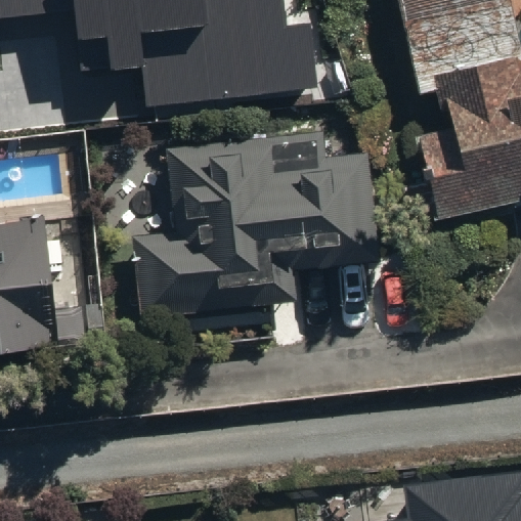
[(0,0),(0,14),(83,5),(89,64),(150,57),(156,97),(315,80),(309,27),(288,29),(284,0),(0,0)]
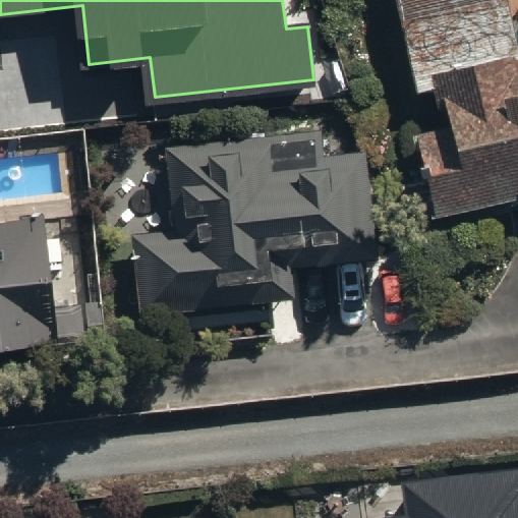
[(418,135),(437,219),(517,202),(517,51),(507,0),(396,0),(416,94),(434,90),(443,130),(418,135)]
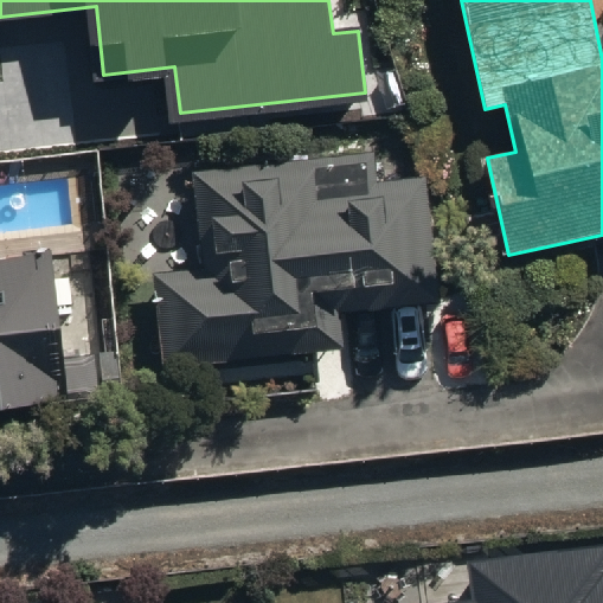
[(377,154),(194,174),(204,269),(153,275),(164,366),(346,347),(342,314),(438,305),(424,177),(380,181),(377,154)]
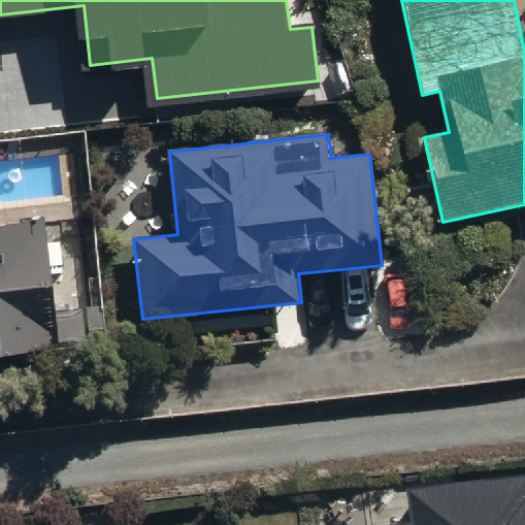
[(0,224),(0,356),(97,348),(86,217),(0,224)]
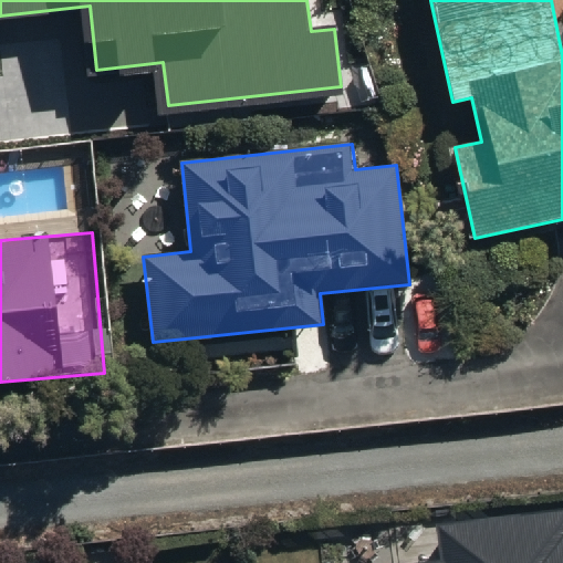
[(562,519),(548,521),(550,540),(330,562),(562,562),(562,519)]
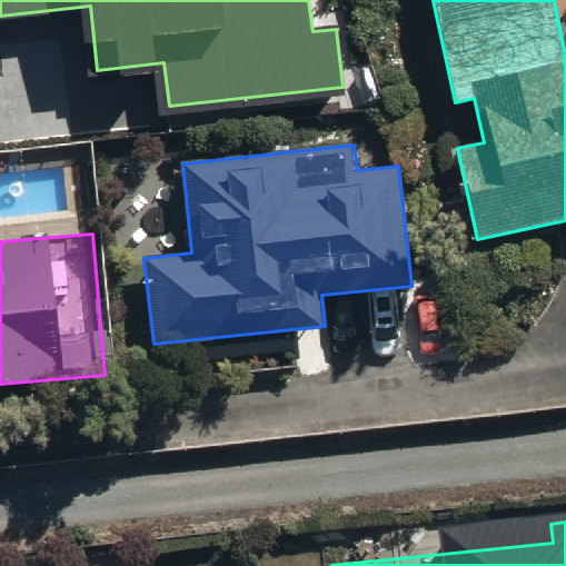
All buildings are outlined.
